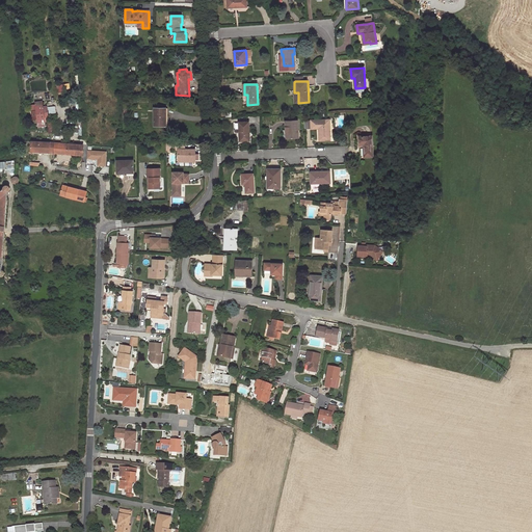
[(36,118),(37,128),(46,127),(46,123),(49,123),(49,114),(56,113),(55,106),(44,107),(44,101),(36,102),(37,105),(31,105),(32,118),(36,118)]
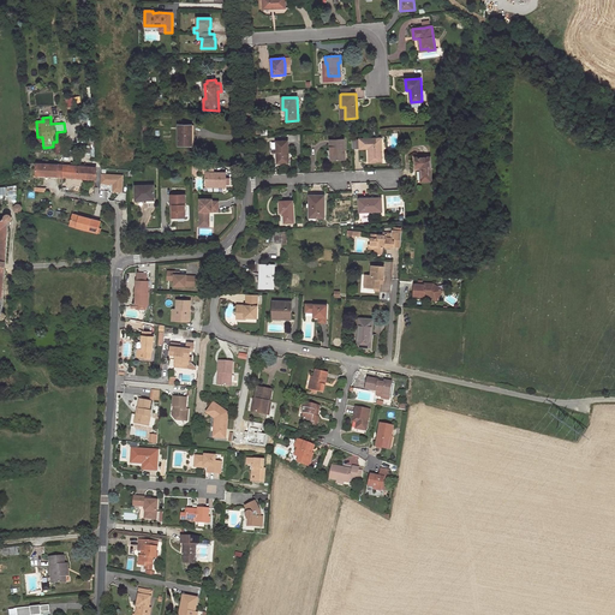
[(192,125),(179,125),(179,145),(192,145),(192,125)]
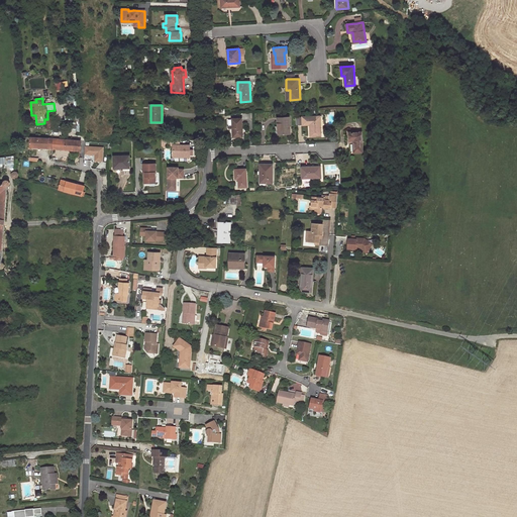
[(321,136),(320,116),(302,117),(303,125),(310,125),(310,136),(321,136)]
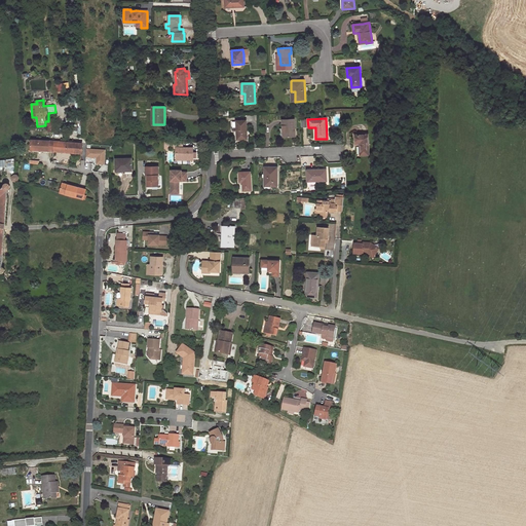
[(295,136),(294,119),(283,120),(284,137),(295,136)]
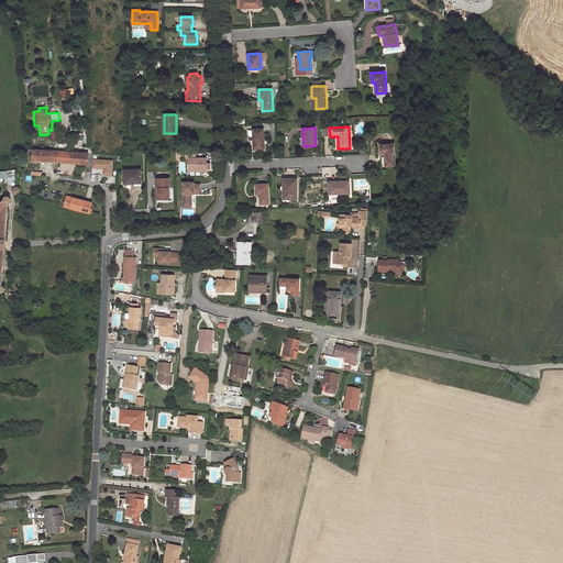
[(264,148),(264,129),(253,130),(254,150),(264,148)]
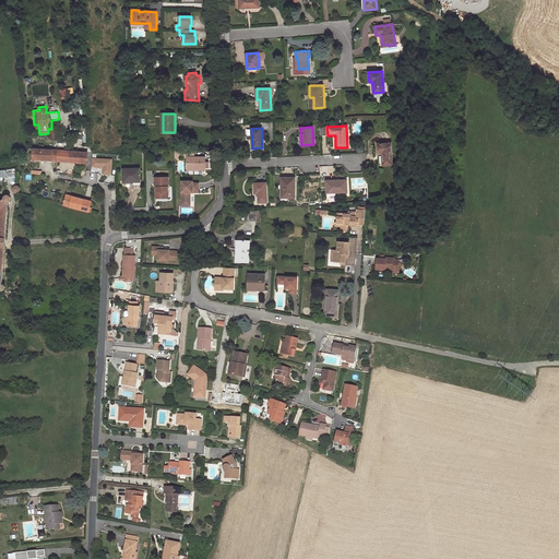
[(378,153),(382,153),(382,165),(392,165),(391,142),(378,143),(378,153)]
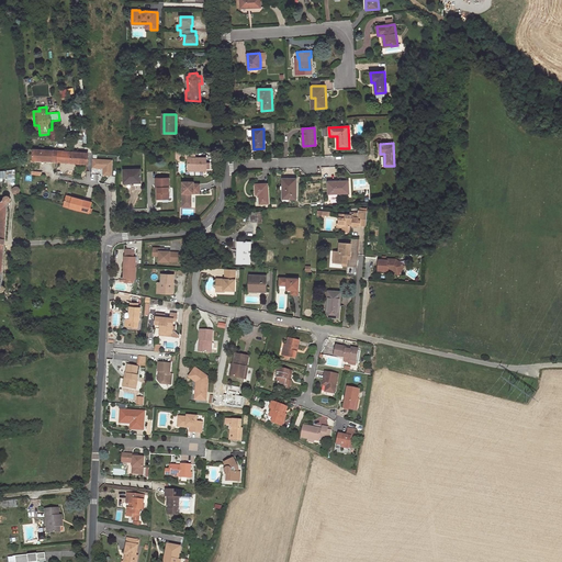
[(33,149),(33,160),(58,161),(58,152),(33,149)]
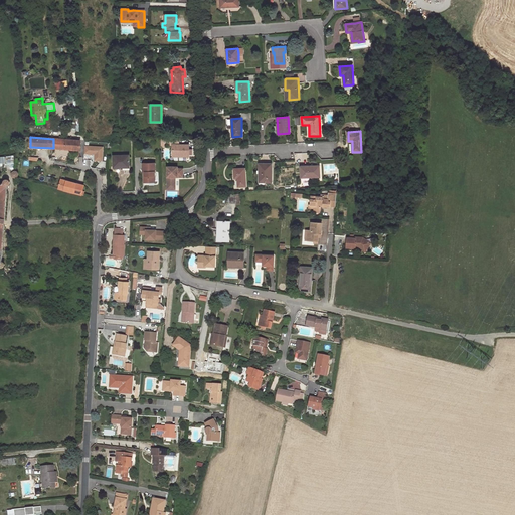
[(80,141),(53,139),(53,148),(80,150),(80,141)]
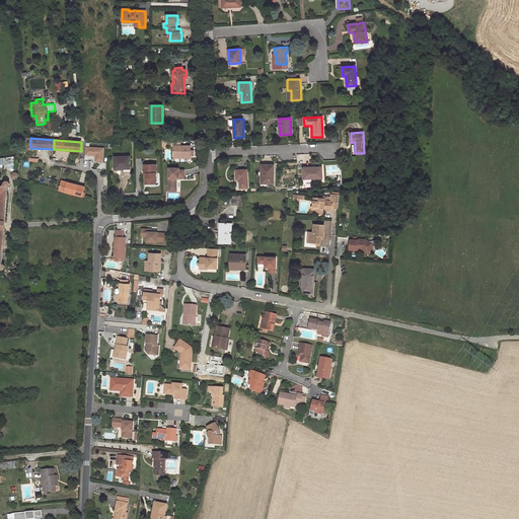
[(191,150),(191,146),(174,146),(174,158),(190,158),(190,156),(194,156),(194,150),(191,150)]
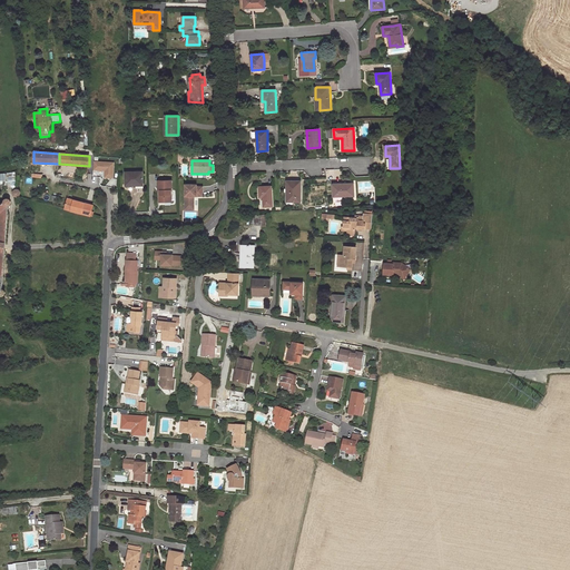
[(95,161),(94,170),(105,170),(105,178),(115,178),(115,161),(95,161)]
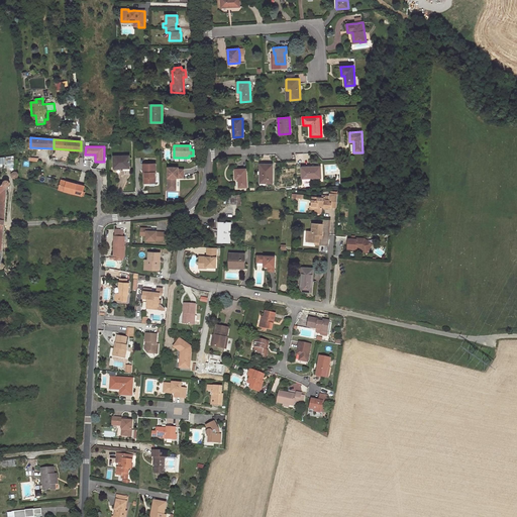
[(129,166),(129,156),(114,157),(114,168),(124,168),(124,167),(129,166)]
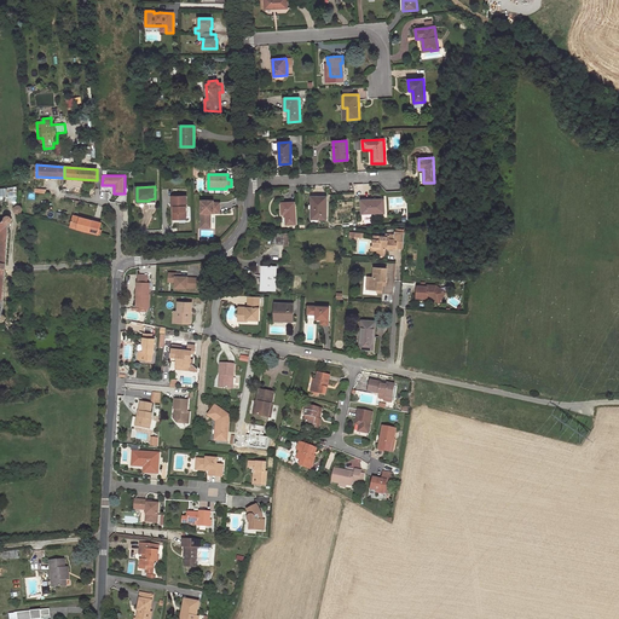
[(7,200),(17,200),(17,187),(7,187),(7,200)]
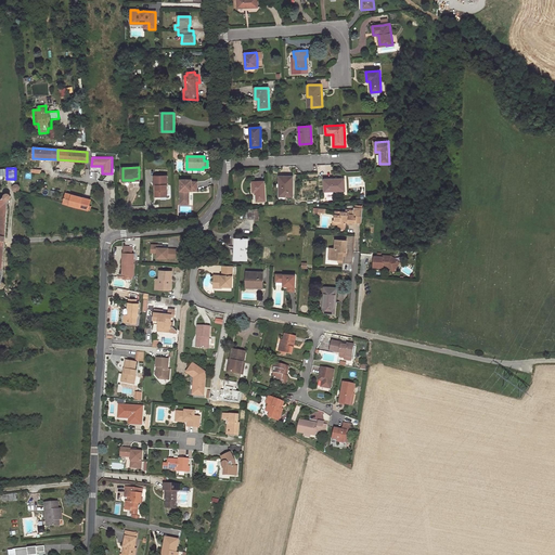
[(167,185),(167,176),(154,176),(154,185),(157,185),(157,191),(155,191),(155,196),(160,196),(160,194),(167,194),(167,185)]
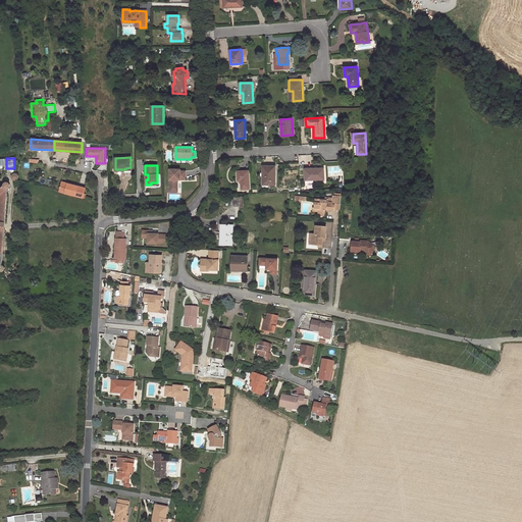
[(270,166),(263,166),(262,185),(275,185),(275,169),(270,169),(270,166)]
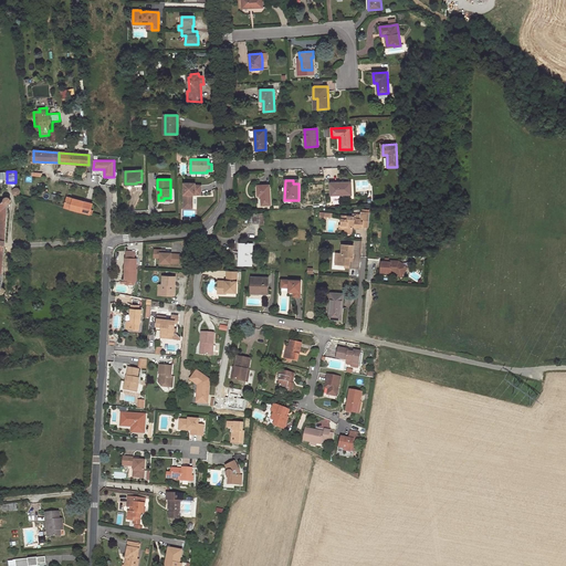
[(196,181),(185,181),(184,198),(192,199),(192,190),(192,187),(201,187),(201,184),(196,182),(196,181)]
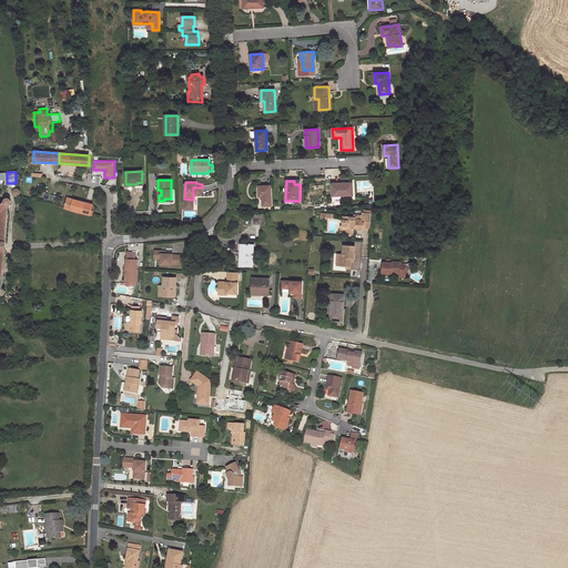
[(353,195),(352,183),(332,184),(332,195),(353,195)]
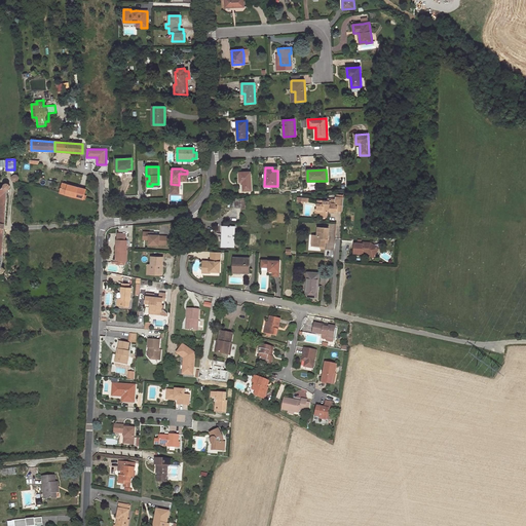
[(252,191),(250,172),(239,173),(239,182),(242,182),(242,191),(252,191)]
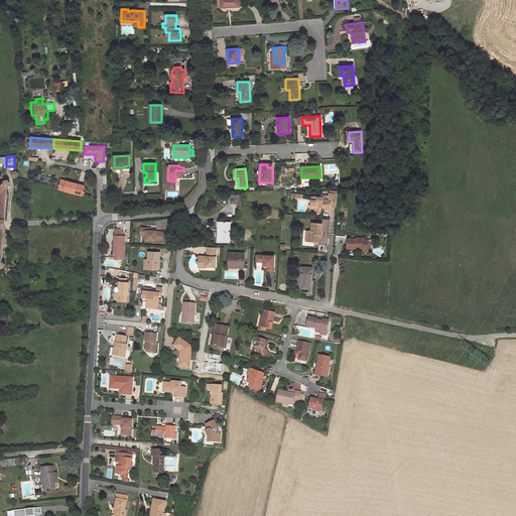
[(0,267),(1,268),(2,268),(4,267),(5,267),(5,266),(5,264),(5,262),(4,261),(3,261),(2,261),(7,186),(9,186),(10,184),(10,183),(10,181),(9,180),(7,179),(6,179),(5,179),(4,180),(3,182),(3,183),(0,183),(0,267)]
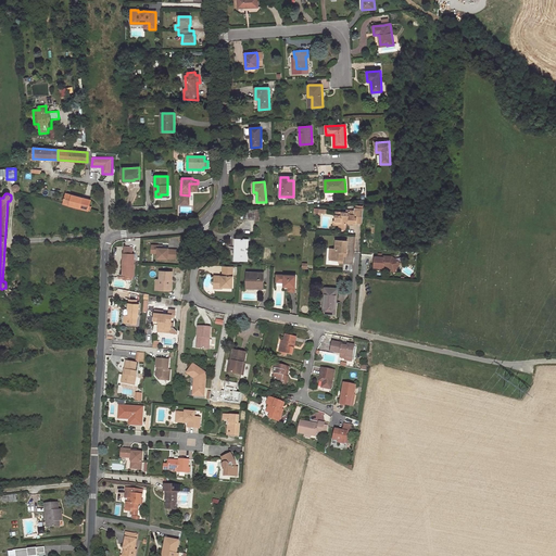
[(63,203),(88,211),(90,211),(91,206),(89,206),(90,200),(66,193),(63,203)]
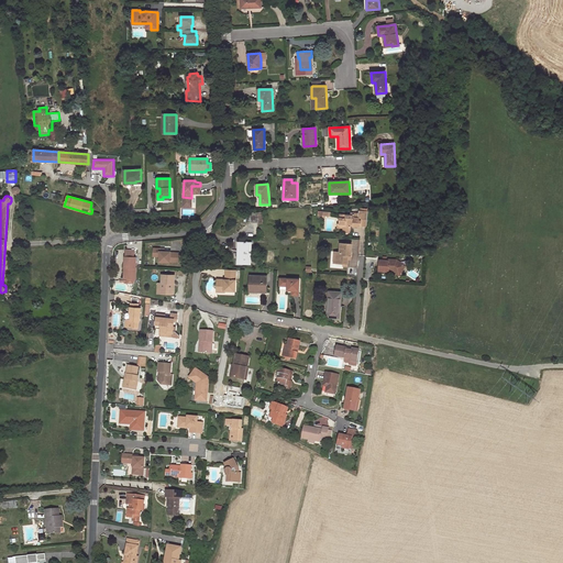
[(360,213),(352,212),(352,214),(346,214),(346,219),(340,219),(339,225),(344,225),(344,228),(351,228),(351,224),(354,224),(353,227),(361,228),(361,225),(361,223),(366,224),(367,211),(360,211),(360,213)]
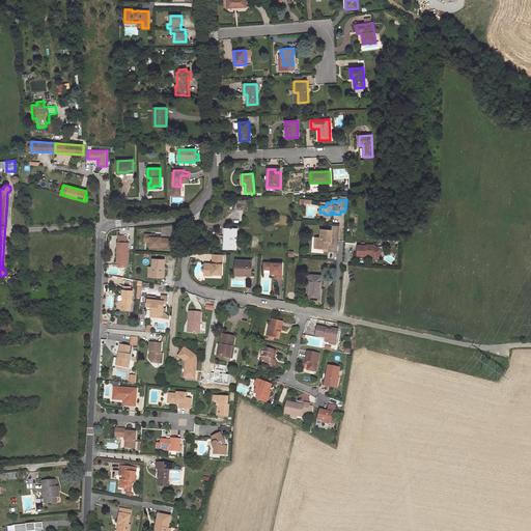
[(248,200),(232,200),(232,210),(243,210),(243,211),(248,211),(248,200)]
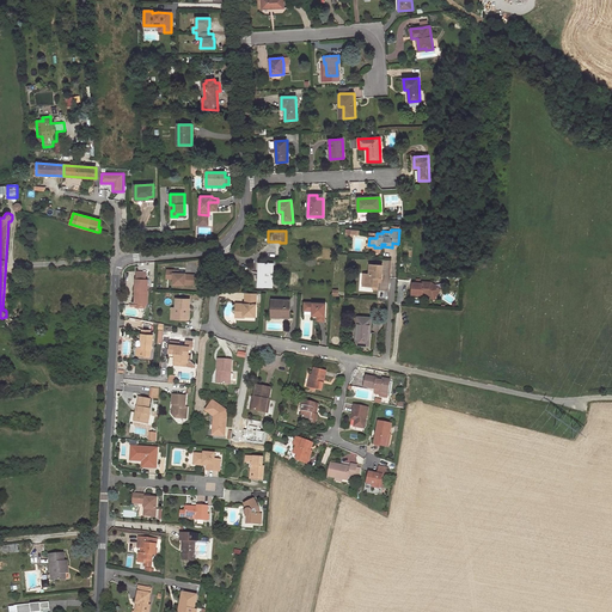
[(258,274),(258,287),(274,287),(274,265),(268,264),(268,263),(262,262),(261,274),(258,274)]
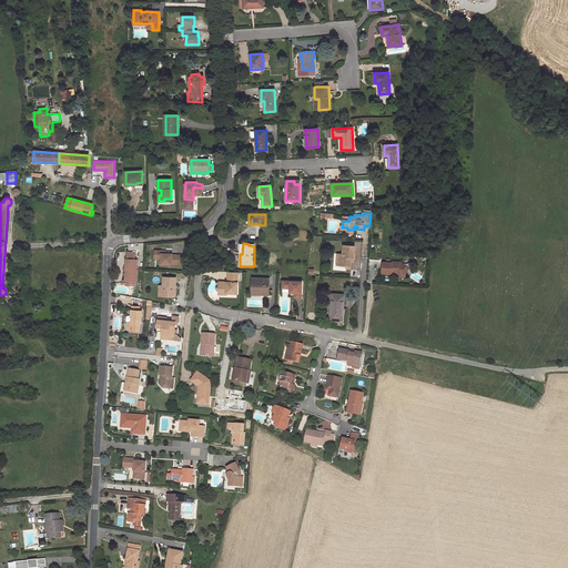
[(343,245),(342,254),(340,254),(338,261),(340,261),(340,265),(345,265),(351,265),(351,261),(351,257),(353,257),(354,246),(343,245)]
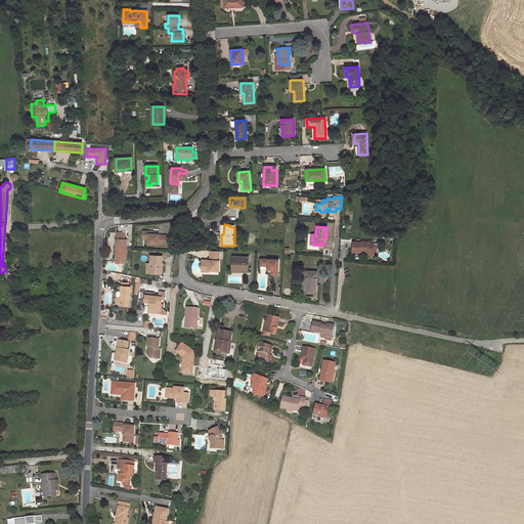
[(160,234),(153,234),(149,234),(149,233),(149,231),(143,231),(143,238),(149,238),(149,244),(159,244),(167,244),(167,235),(160,235),(160,234)]
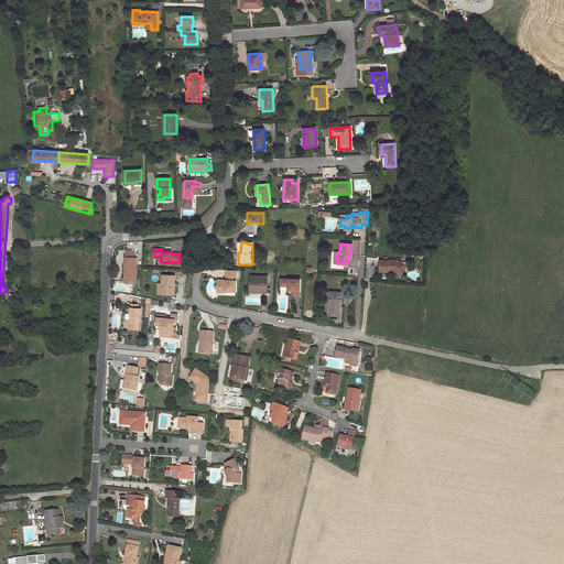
[(126,257),(125,279),(128,279),(134,279),(137,279),(137,268),(137,257),(134,257),(126,257)]
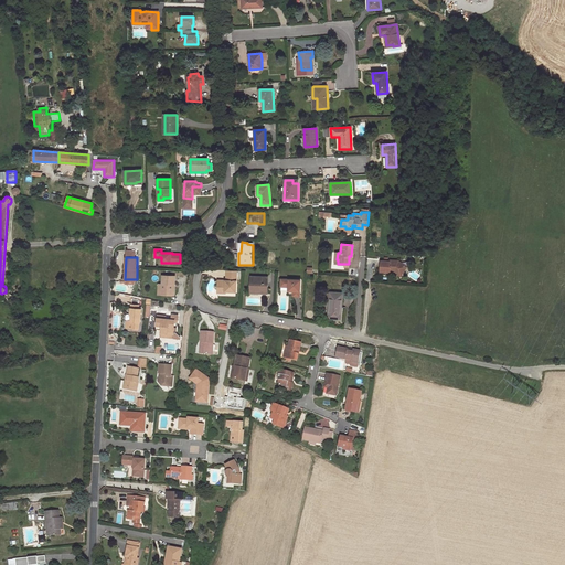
[(390,262),(381,262),(380,272),(390,273),(390,272),(394,273),(397,274),(400,270),(403,273),(407,267),(398,260),(390,260),(390,262)]
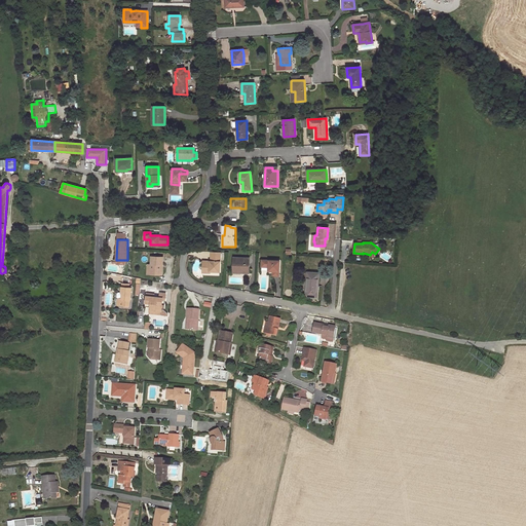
[(220,270),(220,252),(212,252),(212,259),(215,259),(215,261),(212,261),(203,260),(203,269),(210,269),(210,270),(220,270)]
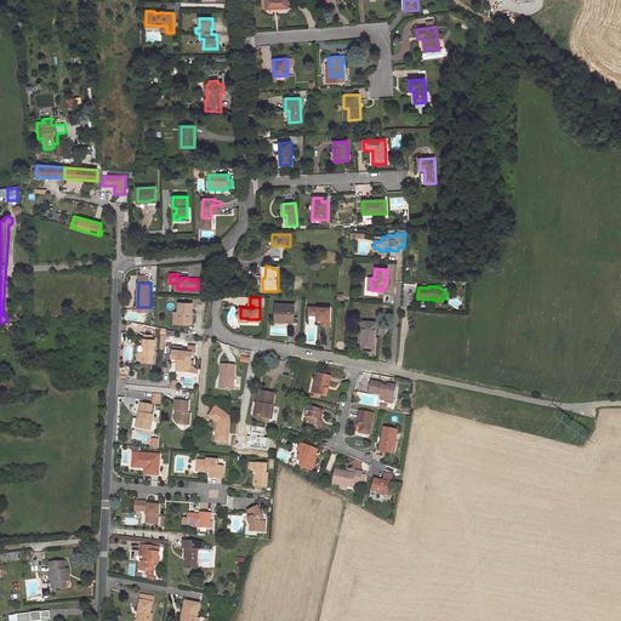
[(178,312),(178,323),(189,324),(191,313),(193,313),(193,303),(178,302),(178,312)]
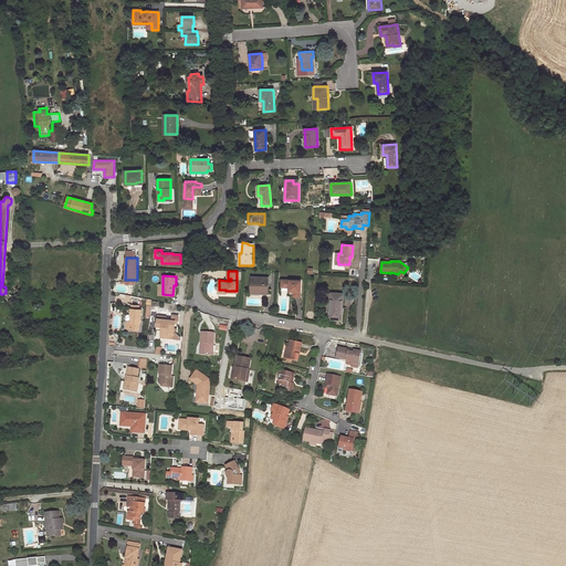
[(251,291),(260,291),(260,294),(268,294),(269,278),(252,278),(251,291)]
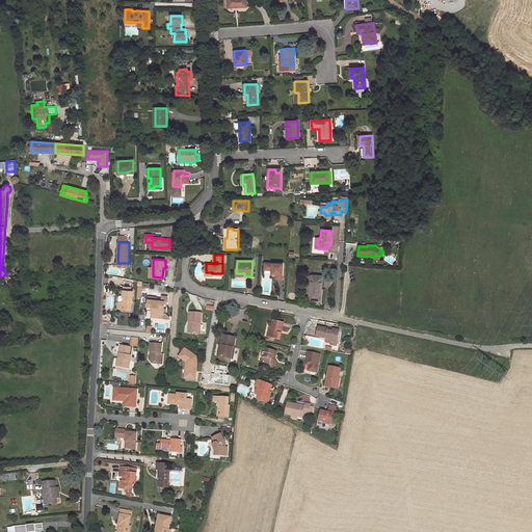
[(271,274),(276,274),(276,278),(282,278),(283,264),(265,263),(264,270),(271,270),(271,274)]
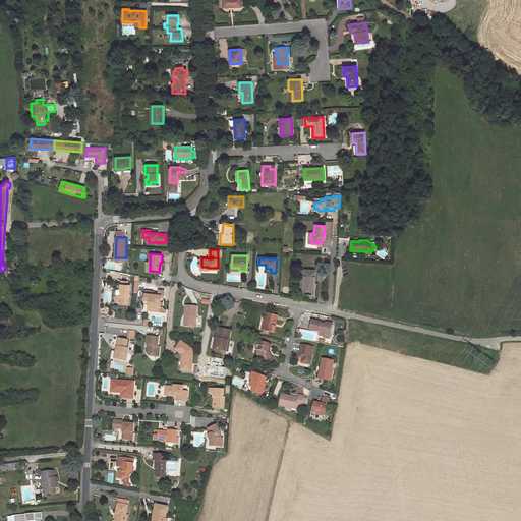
[(302,293),(313,294),(315,271),(304,270),(302,293)]
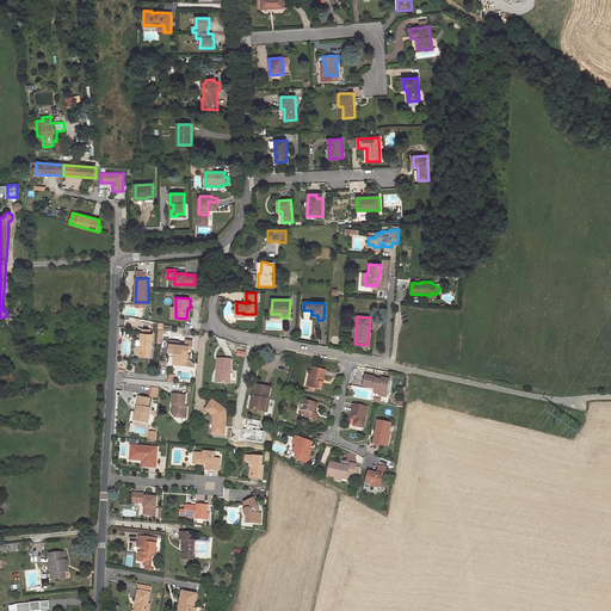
[(153,349),(154,334),(152,334),(153,325),(143,322),(142,341),(143,341),(143,347),(139,347),(139,355),(152,356),(153,349)]
